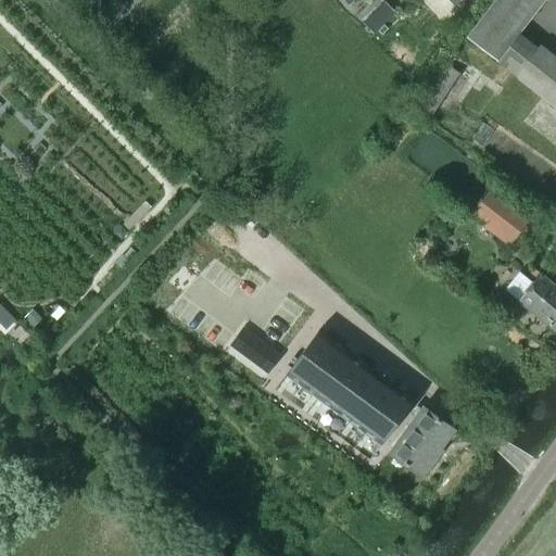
[(497,62),(545,0),(494,0),(465,37),(497,62)]
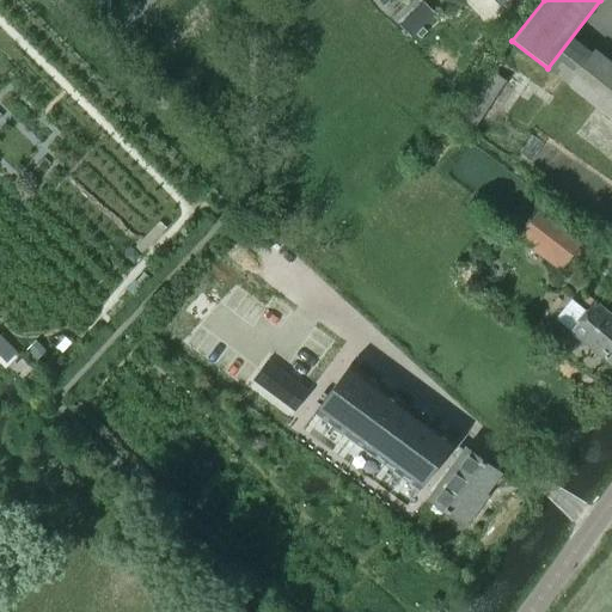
[(611,63),(594,50),(568,85),(611,118),(611,63)]
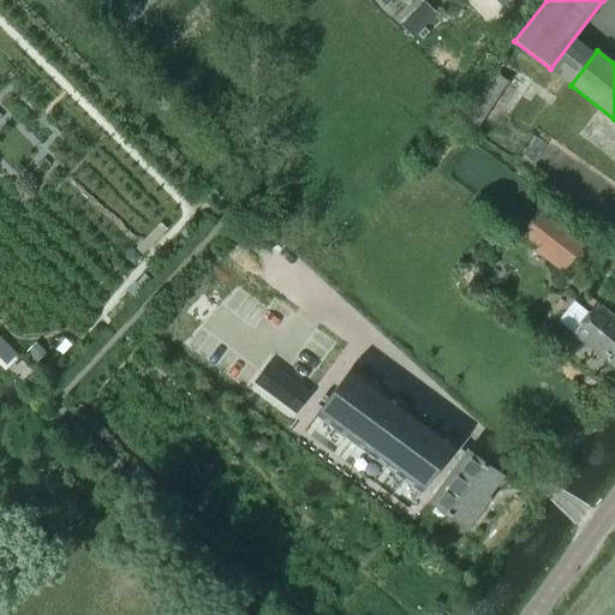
[(560,272),(583,245),(529,201),(507,227),(560,272)]
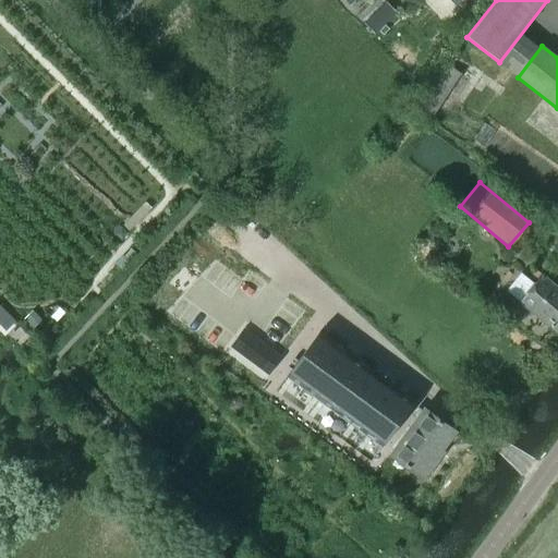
[(557,289),(541,275),(519,302),(557,334),(557,289)]
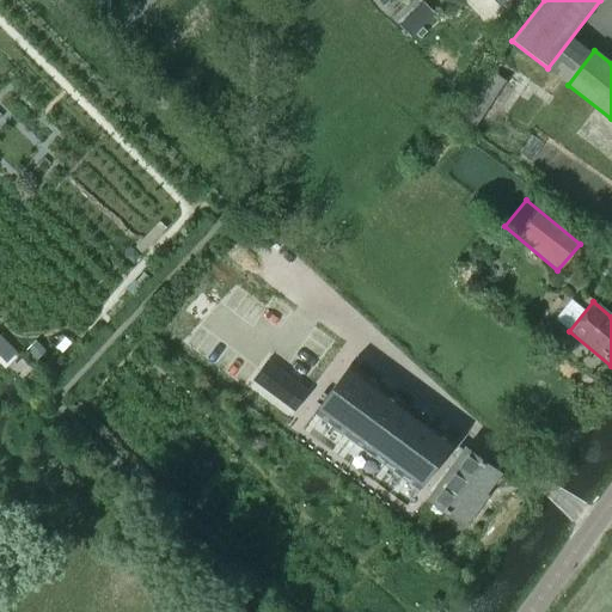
[(268,363),(254,383),(295,414),(310,395),(268,363)]
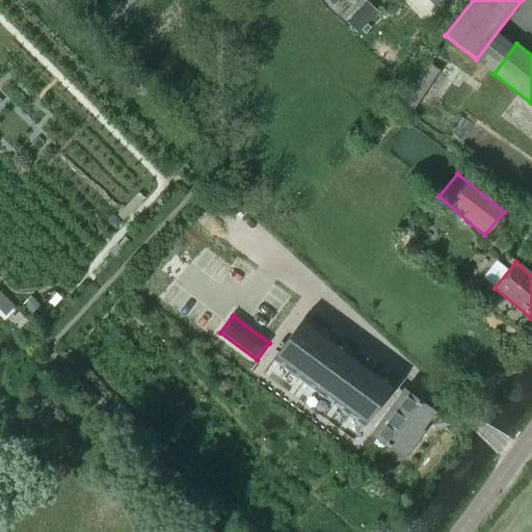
[(273,360),(364,426),(395,383),(304,317),(273,360)]
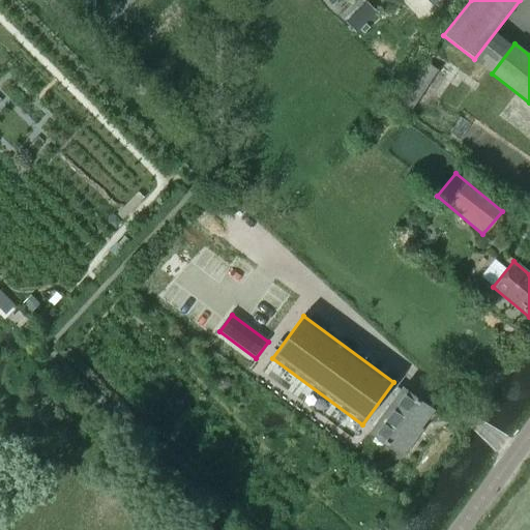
[(403,388),(402,388),(393,382),(362,424),(371,432),(387,444),(383,450),(398,462),(421,431),(416,425),(429,408),(403,388)]
